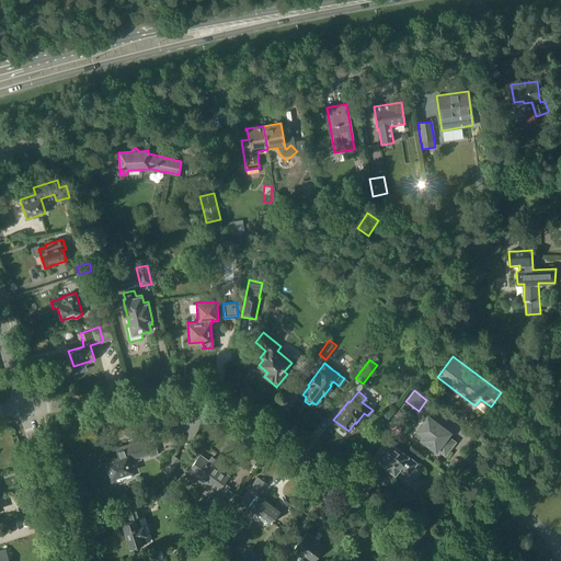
[(418,430),(425,435),(422,439),(436,450),(439,445),(448,451),(455,442),(445,434),(447,431),(427,416),(418,430)]
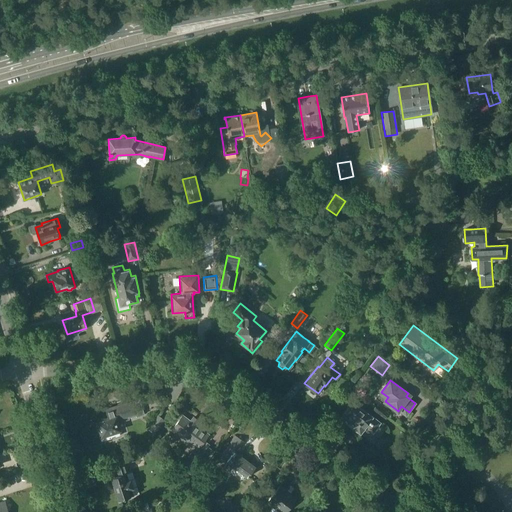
[(357,402),(348,395),(338,408),(347,414),(341,422),(361,436),(366,430),(374,436),(381,426),(354,406),(357,402)]
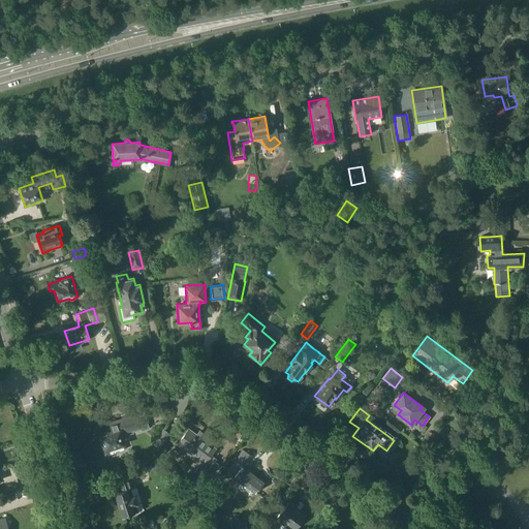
[(100,436),(104,450),(102,450),(104,457),(125,449),(121,437),(133,433),(132,430),(141,428),(136,415),(131,417),(131,416),(109,423),(112,431),(105,433),(105,435),(100,436)]
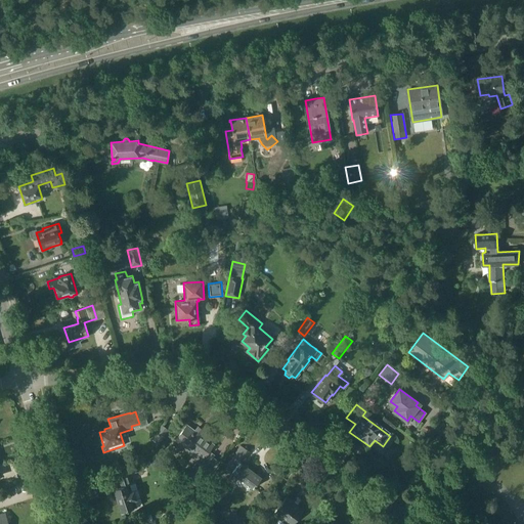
[(160,444),(169,430),(162,424),(151,438),(160,444)]
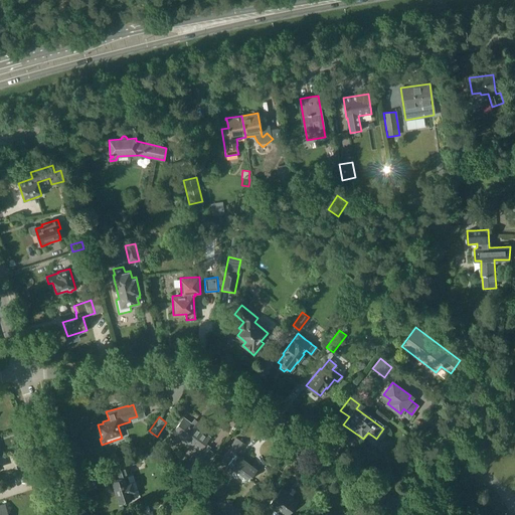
[(189,459),(194,463),(187,474),(196,481),(207,466),(201,461),(209,449),(204,445),(210,437),(196,426),(199,423),(194,420),(191,423),(184,417),(173,433),(186,443),(184,445),(190,450),(192,447),(196,450),(189,459)]
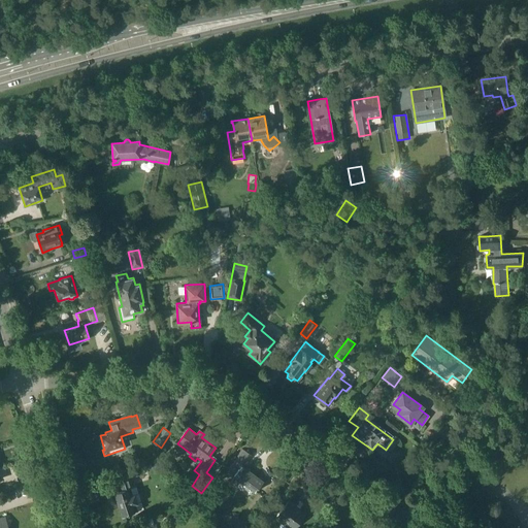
[(240,482),(254,492),(254,491),(255,492),(263,482),(243,467),(252,455),(242,450),(233,464),(239,468),(233,476),(234,476),(232,480),(238,485),(240,482)]
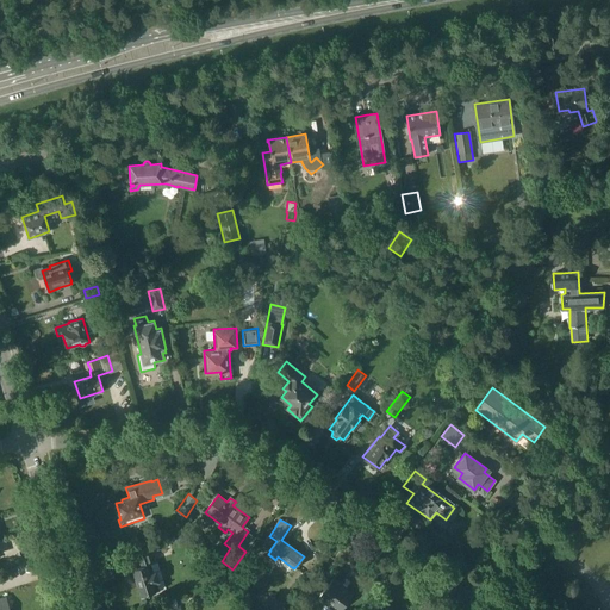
[(176,541),(175,536),(154,543),(156,551),(168,547),(167,545),(172,543),(170,542),(176,541)]
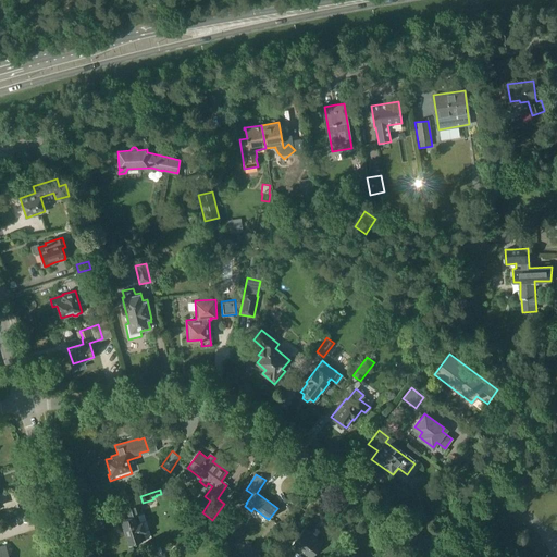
[(146,539),(138,514),(143,512),(139,502),(135,503),(135,504),(123,507),(126,518),(121,519),(130,544),(146,539)]
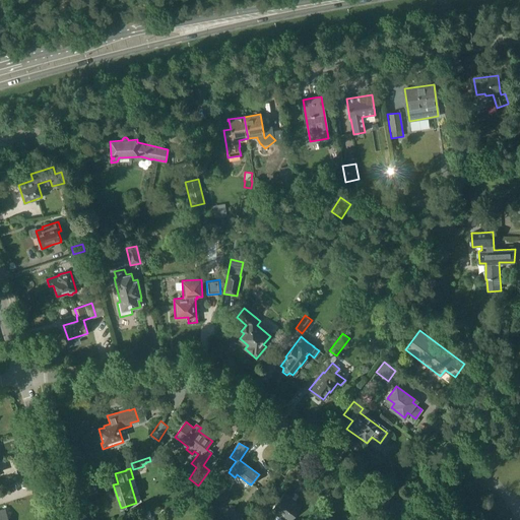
[(271,510),(278,514),(274,519),(275,519),(288,519),(301,505),(284,493),(271,510)]
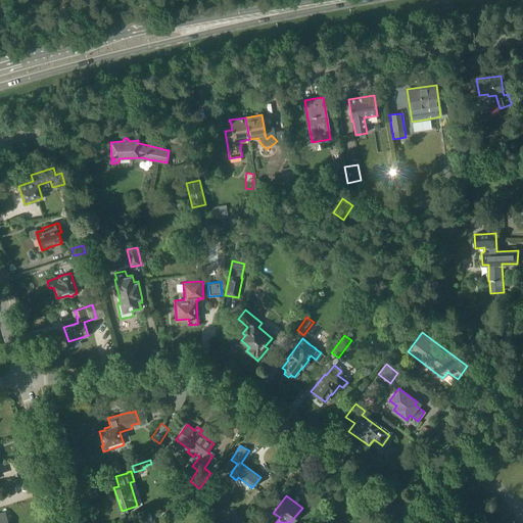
[(220,520),(227,522),(243,522),(246,517),(223,509),(220,520)]
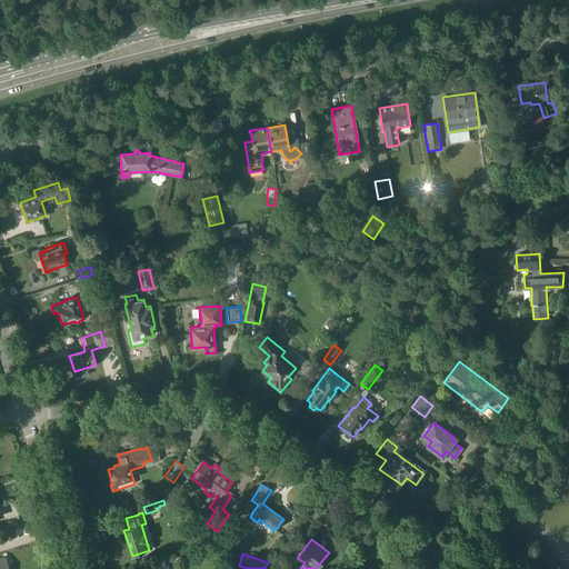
[(368,568),(356,559),(348,568),(368,568)]
